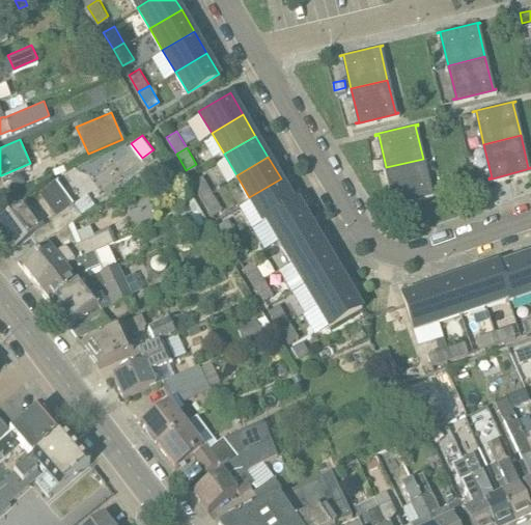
[(423,159),(386,167),(394,200),(391,201),(391,202),(434,192),(434,191),(430,191),(423,159)]
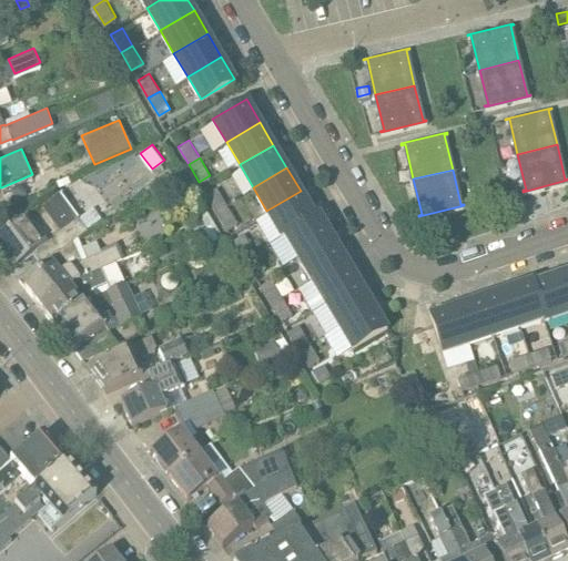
[(215,210),(226,203),(216,185),(205,192),(215,210)]
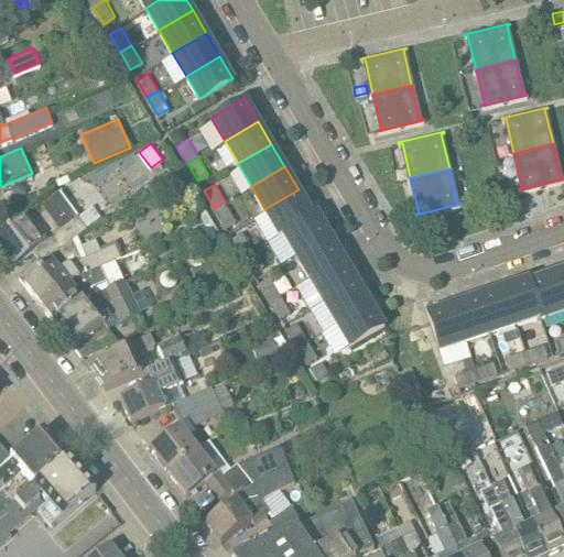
[(41,255),(74,241),(79,239),(77,232),(86,226),(58,189),(0,232),(0,250),(10,264),(34,247),(41,255)]
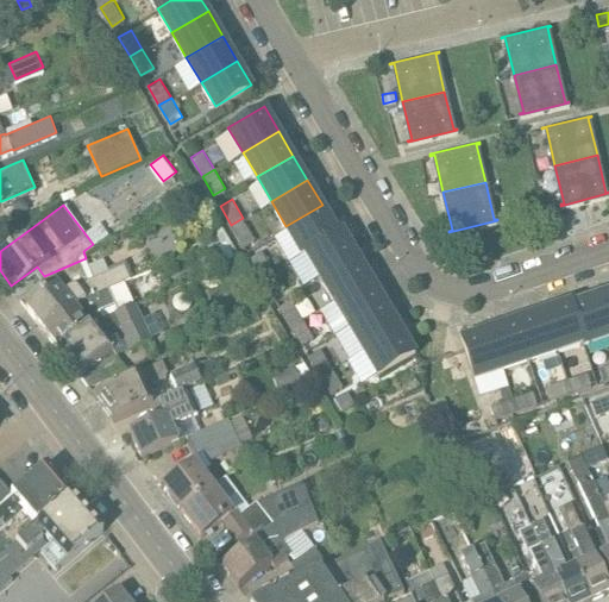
[(300,251),(305,249),(337,230),(322,205),(286,226),(300,251)]
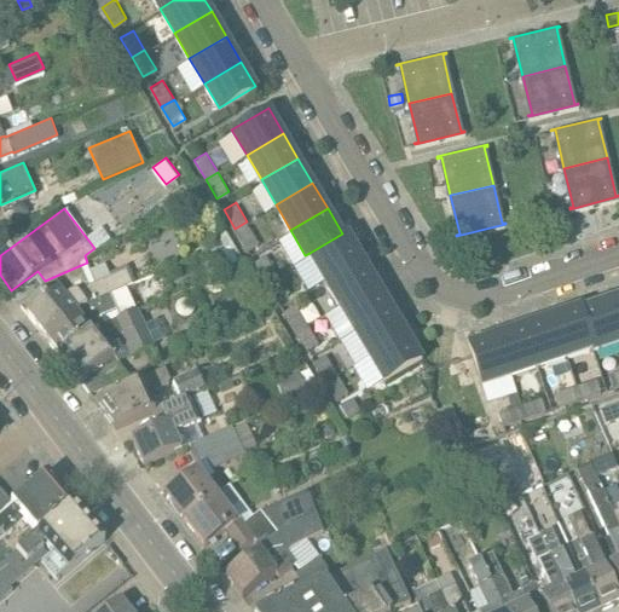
[(247,221),(235,229),(247,247),(259,241),(247,221)]
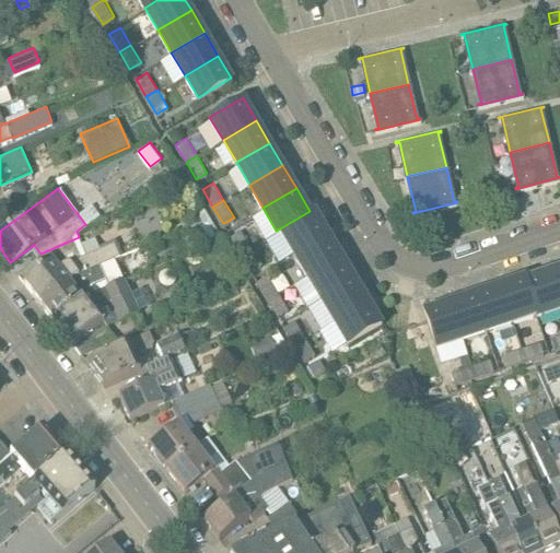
[(201,218),(209,214),(207,210),(201,201),(190,208),(195,216),(196,220),(201,218)]
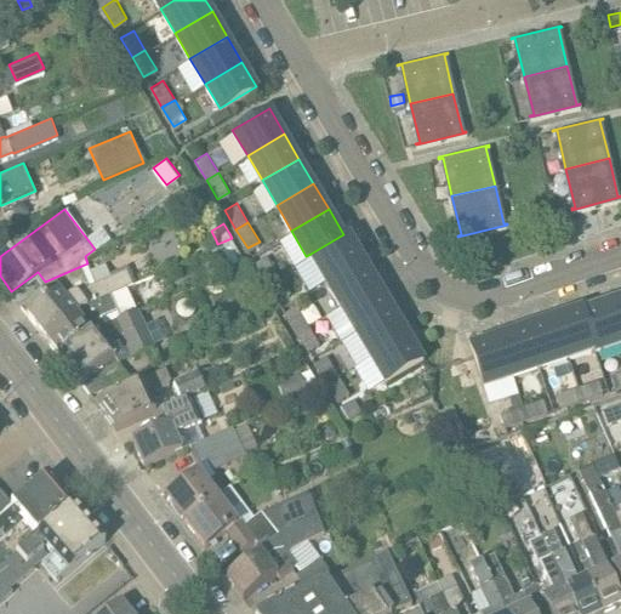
[(325,279),(363,257),(347,232),(343,234),(311,254),(325,279)]
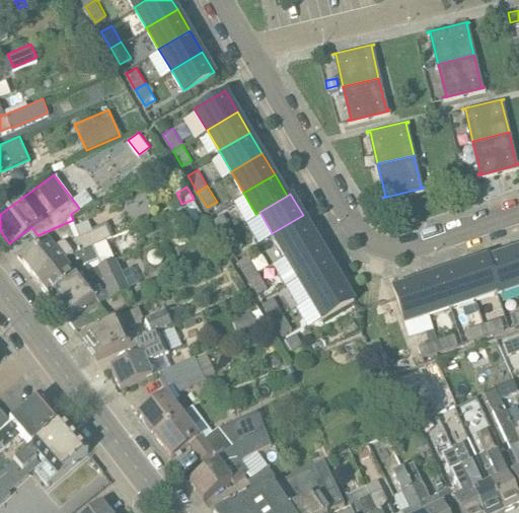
[(110,195),(97,200),(99,204),(112,199),(110,195)]
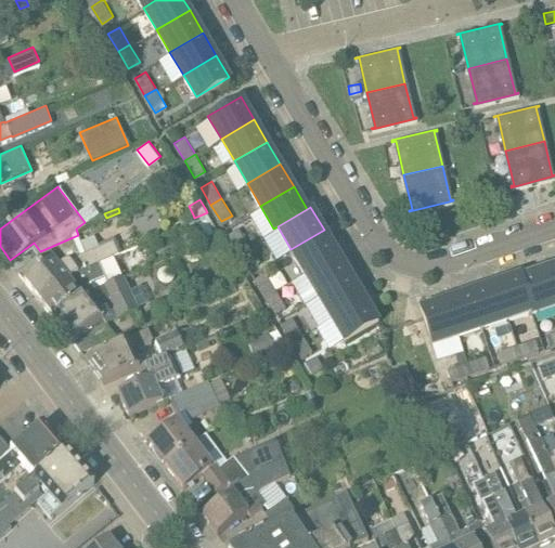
[(188,223),(191,232),(202,226),(198,218),(188,223)]
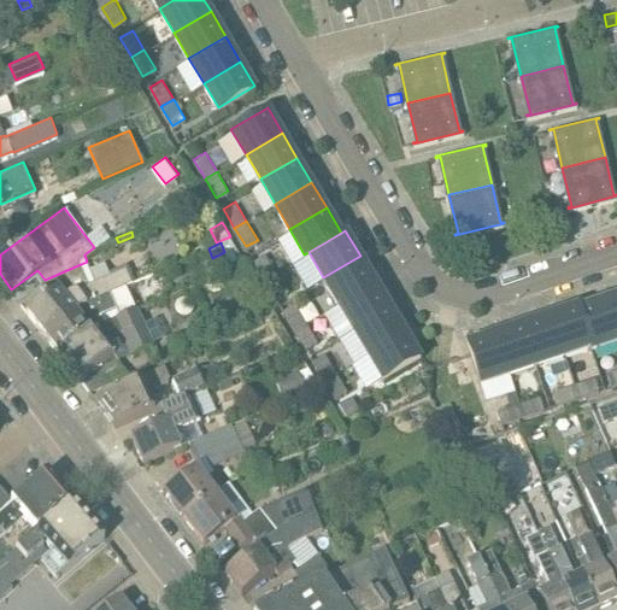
[(264,279),(276,270),(265,252),(252,259),(264,279)]
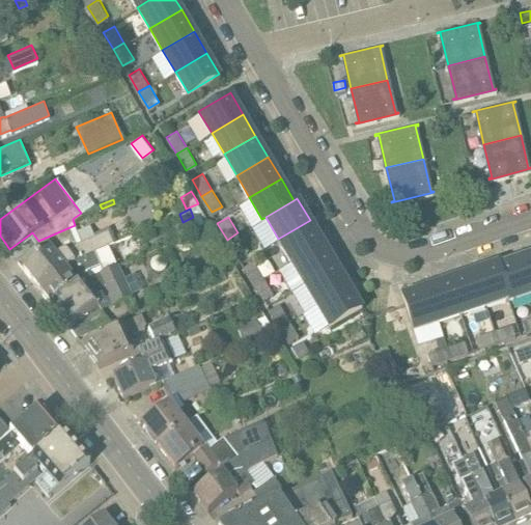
[(291,260),(323,242),(310,220),(278,239),(291,260)]
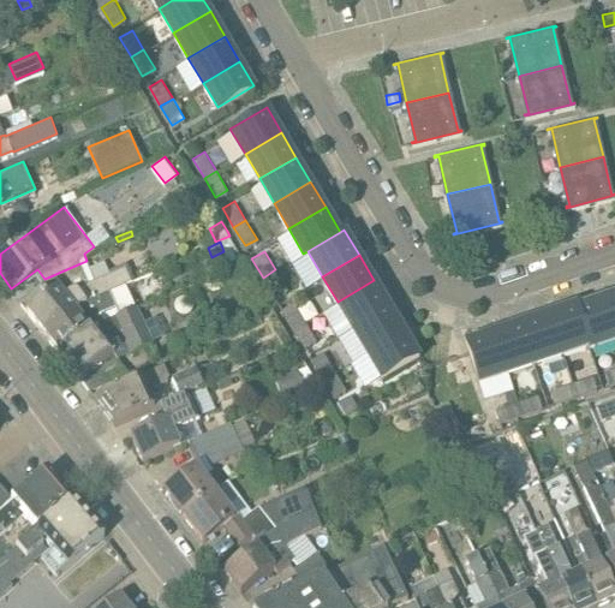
[(25,308),(41,328),(73,304),(109,288),(125,281),(124,281),(135,276),(127,258),(109,267),(111,269),(94,276),(87,261),(81,263),(45,279),(19,299),(25,308)]
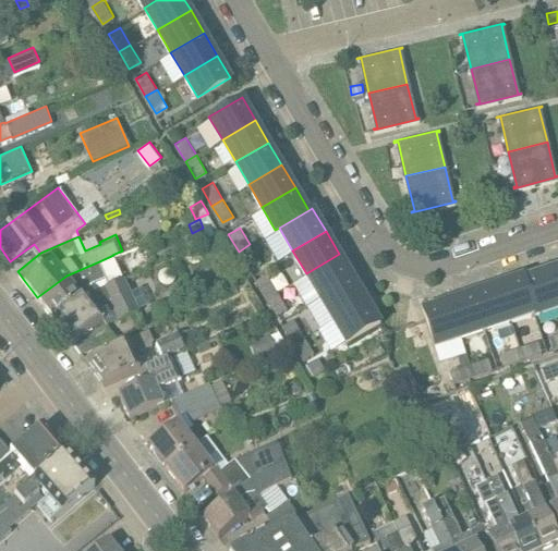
[(250,244),(239,252),(250,268),(261,261),(250,244)]
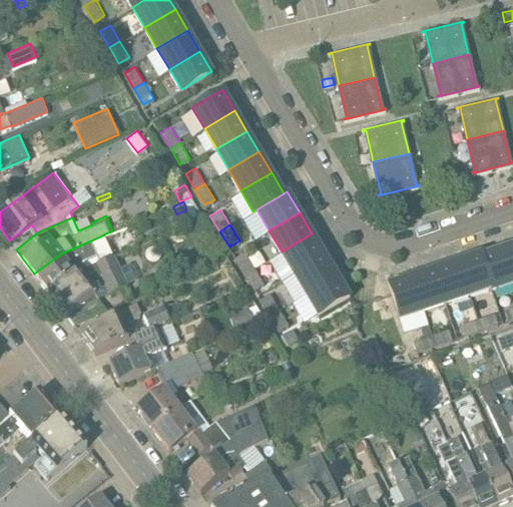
[(294,273),(324,255),(312,233),(282,251),(294,273)]
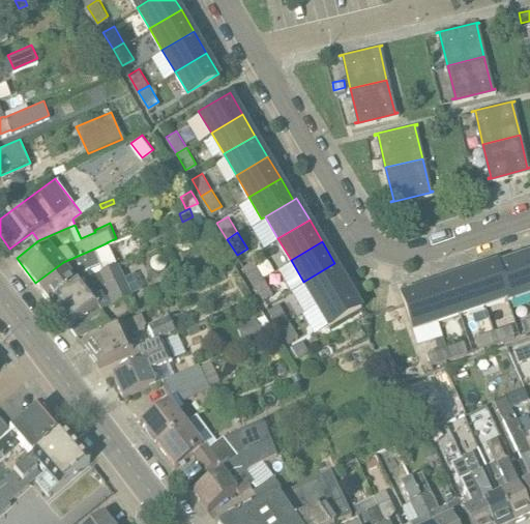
[(35,283),(51,301),(83,278),(102,268),(94,249),(63,262),(35,283)]
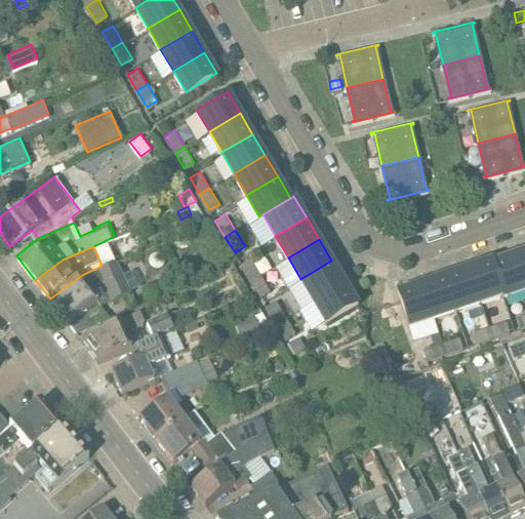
[(524,280),(524,248),(516,252),(524,280)]
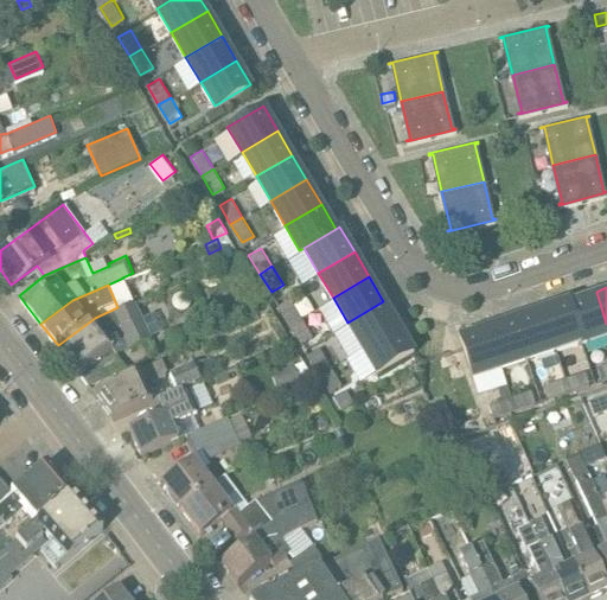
[(89,384),(128,366),(116,351),(151,336),(145,324),(171,313),(160,289),(117,307),(95,318),(58,345),(78,372),(89,384)]
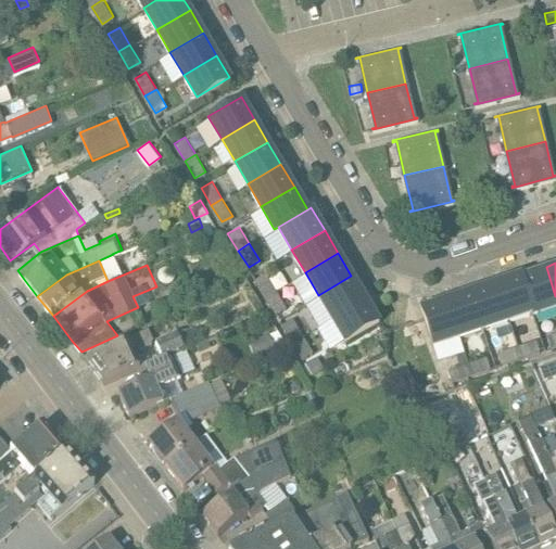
[(534,313),(555,304),(555,296),(546,267),(521,276),(533,310),(534,313)]
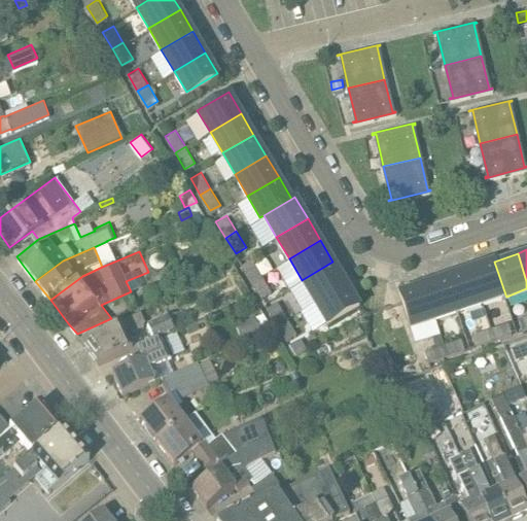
[(223,257),(221,262),(223,266),(232,263),(227,254),(223,257)]
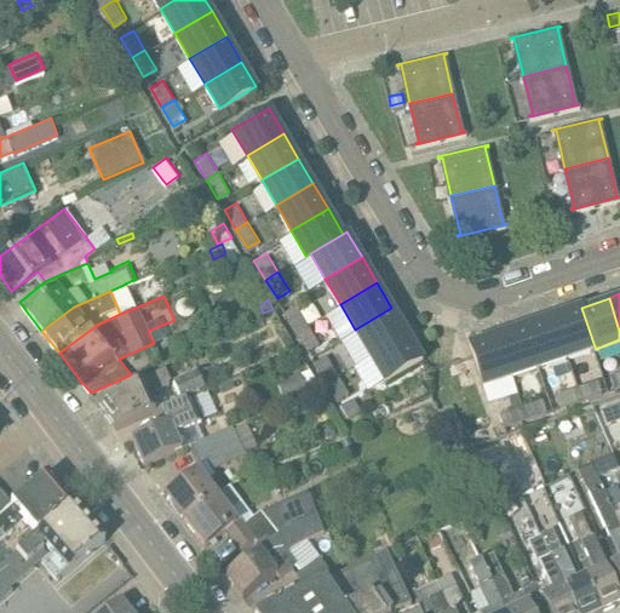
[(296,328),(308,321),(296,302),(283,310),(296,328)]
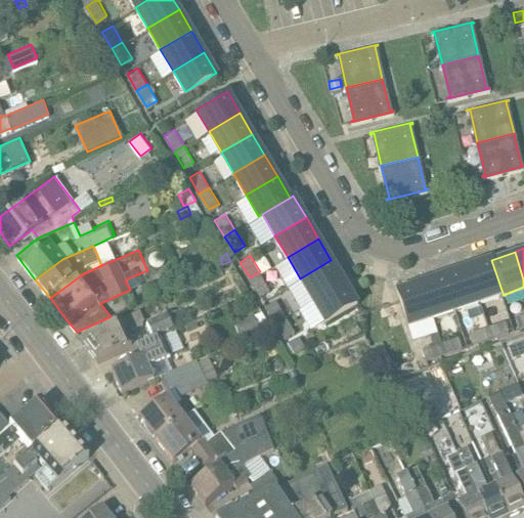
[(479,301),(503,293),(491,260),(491,258),(468,265),(479,301)]
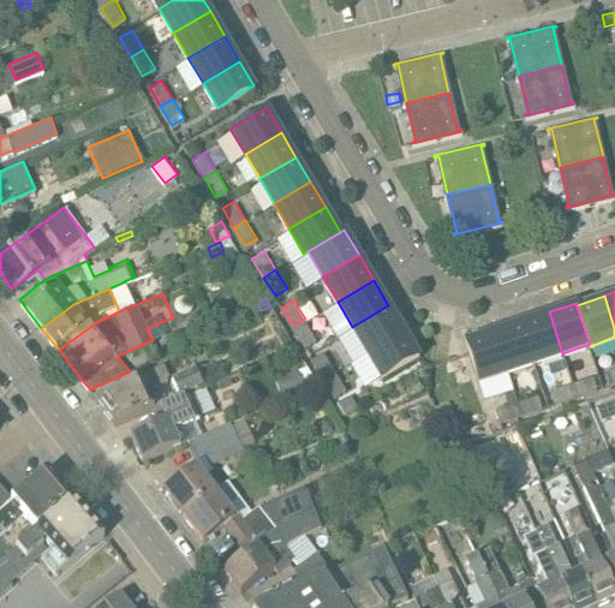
[(366,352),(404,331),(388,305),(352,327),(366,352)]
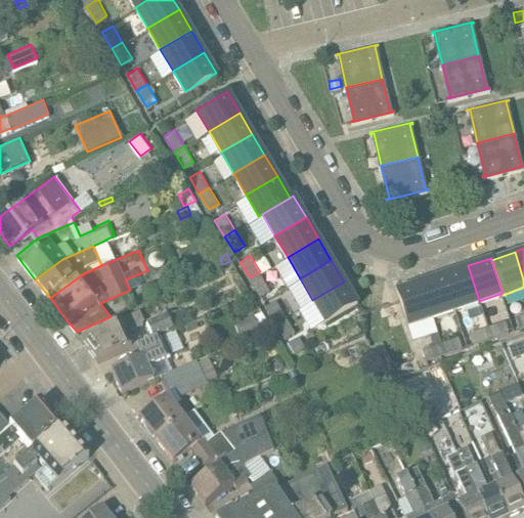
[(455,308),(479,301),(468,265),(443,273),(455,308)]
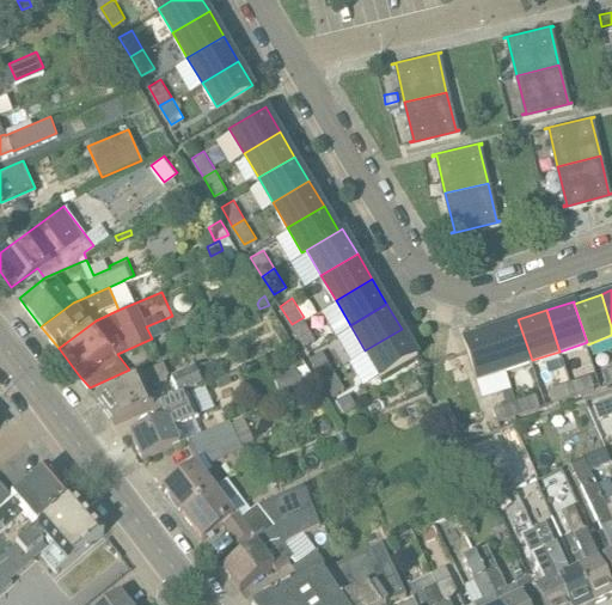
[(304,317),(292,324),(303,343),(314,336),(304,317)]
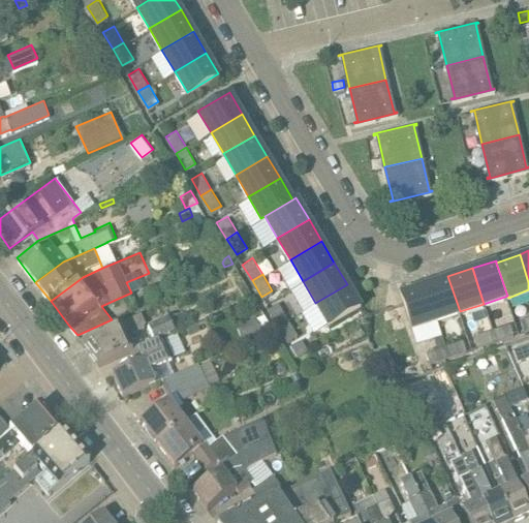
[(436,319),(460,311),(447,276),(424,284),(436,319)]
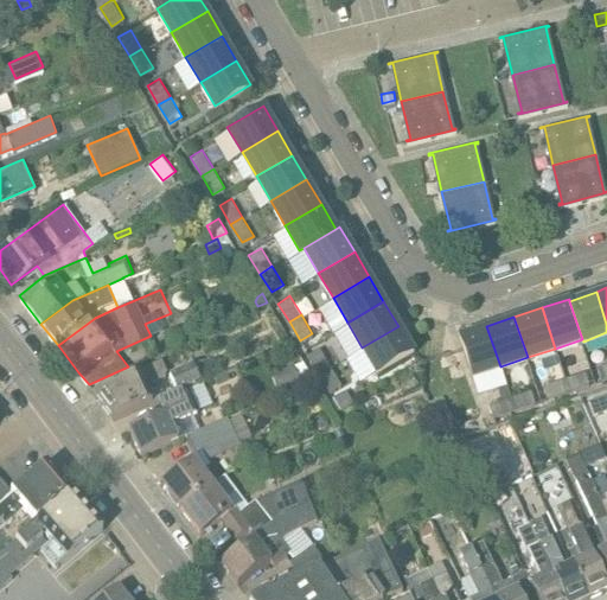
[(362,348),(377,372),(413,350),(398,326),(362,348)]
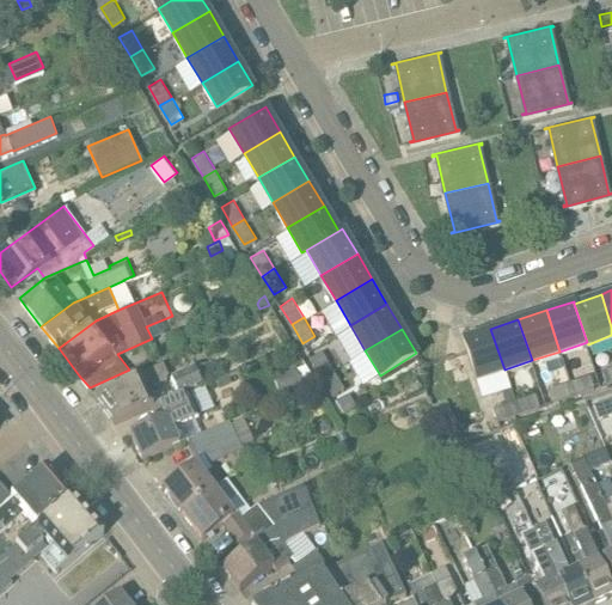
[(476,379),(505,370),(490,329),(463,338),(476,379)]
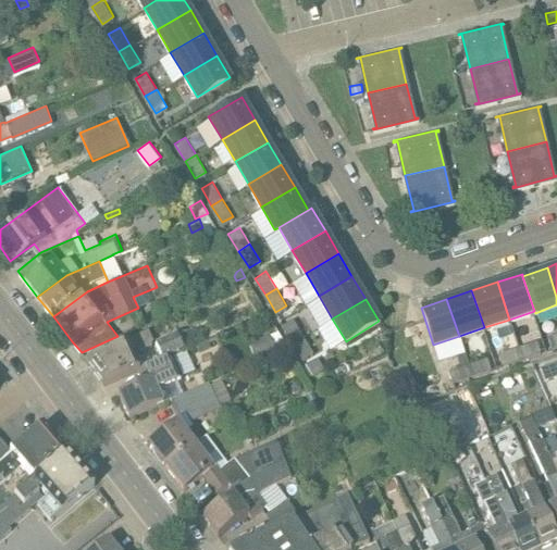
[(293,340),(304,334),(293,316),(282,323),(293,340)]
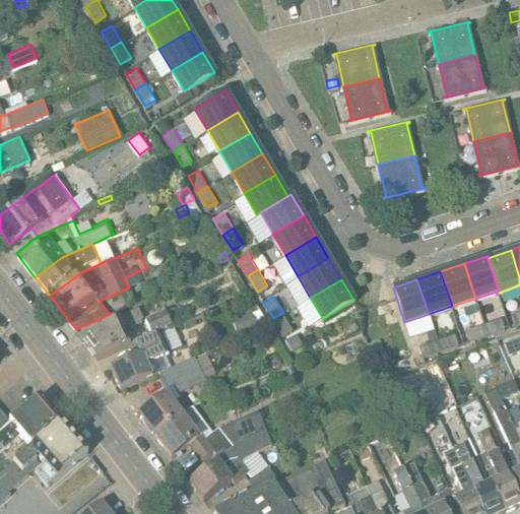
[(151,333),(160,328),(185,318),(179,305),(145,319),(151,333)]
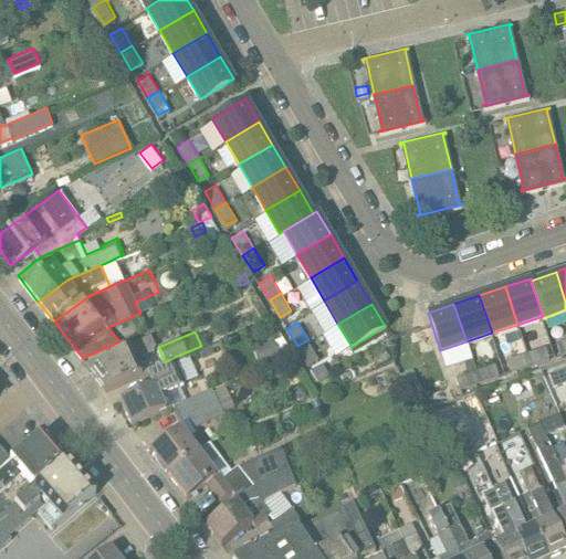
[(105,389),(142,372),(135,356),(156,347),(150,333),(122,345),(119,341),(83,358),(87,365),(105,389)]
